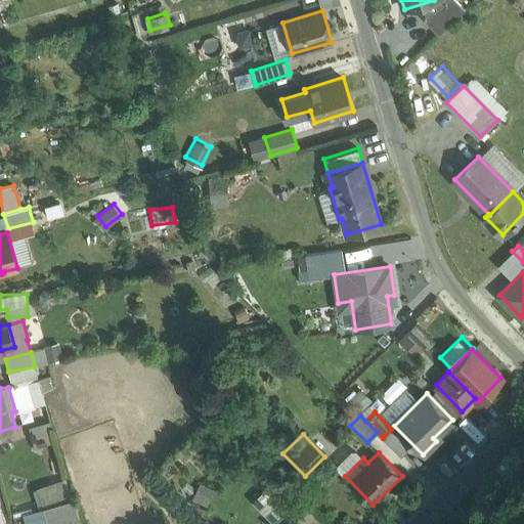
[(66,476),(38,486),(44,505),(72,495),(66,476)]
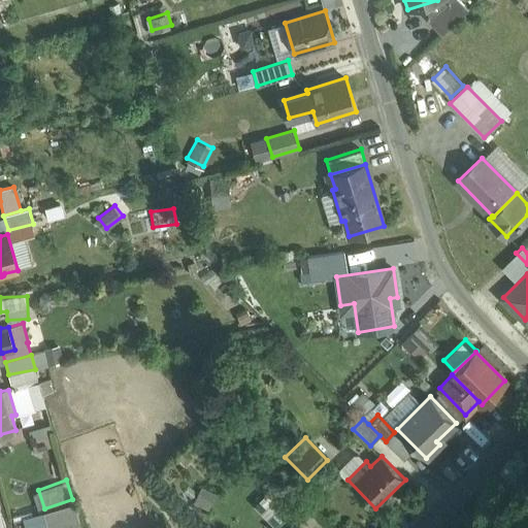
[(279,481),(266,494),(285,513),(298,500),(279,481)]
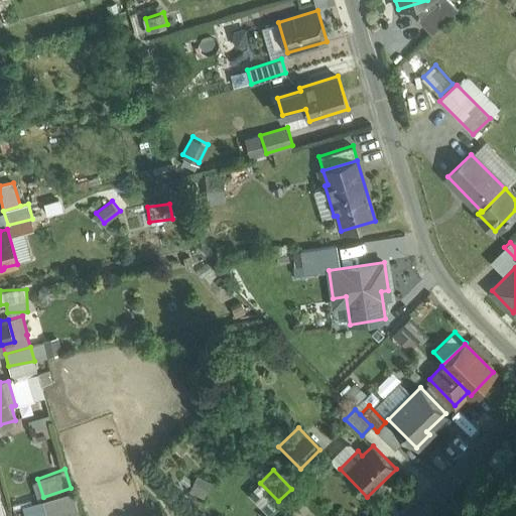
[(73,492),(42,501),(46,515),(47,515),(77,508),(73,492)]
